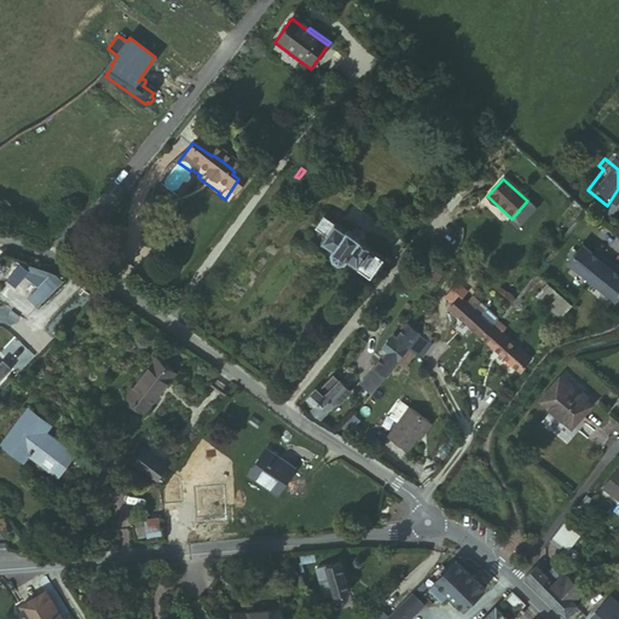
[(487,196),(485,198),(495,207),(496,204),(487,196)]
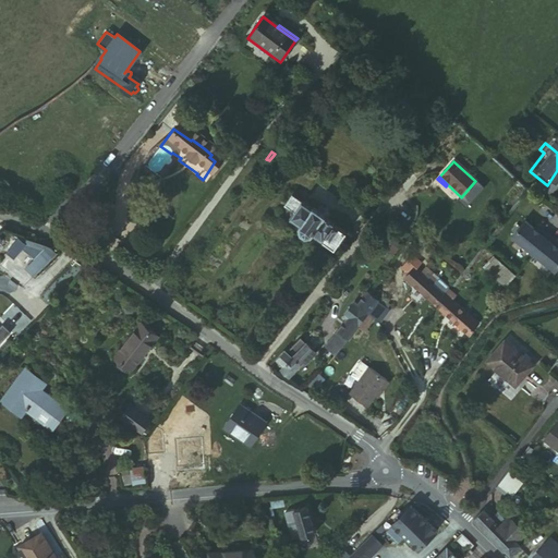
[(484,190),(475,181),(461,197),(456,202),(464,210),(484,190)]
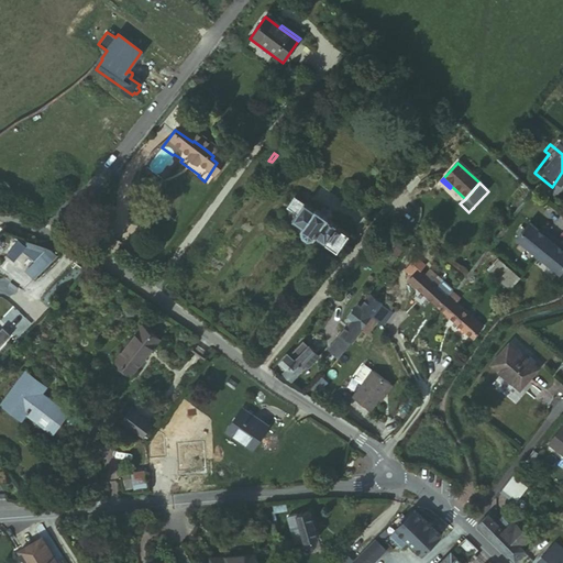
[(312,211),(294,198),(287,209),(295,214),(291,221),(298,227),(295,231),(296,236),(304,244),(311,241),(313,238),(334,251),(337,249),(340,251),(345,244),(348,245),(350,242),(345,238),(346,235),(328,220),(328,218),(313,208),(312,211)]
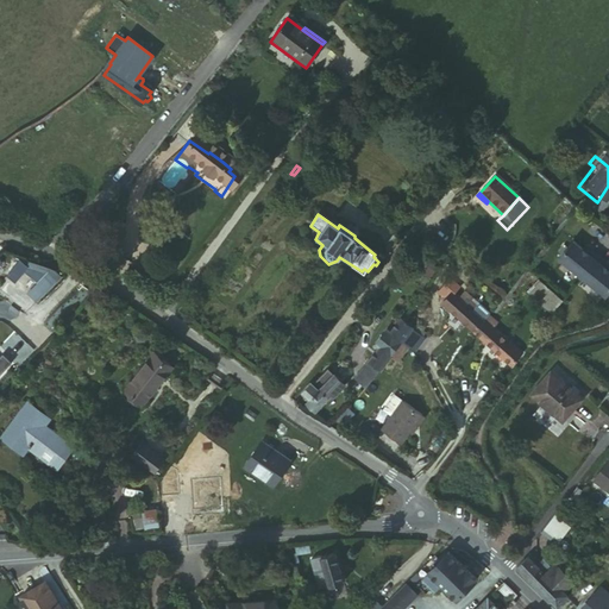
[(567,242),(553,258),(597,297),(608,283),(608,277),(603,272),(597,267),(600,264),(585,251),(583,255),(577,250),(567,242)]
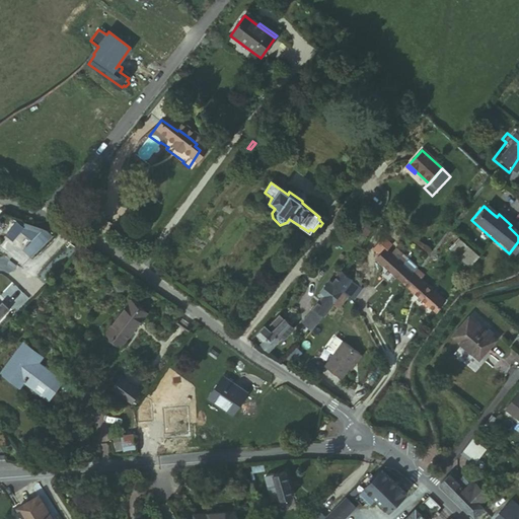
[(44,226),(22,248),(31,256),(53,234),(44,226)]
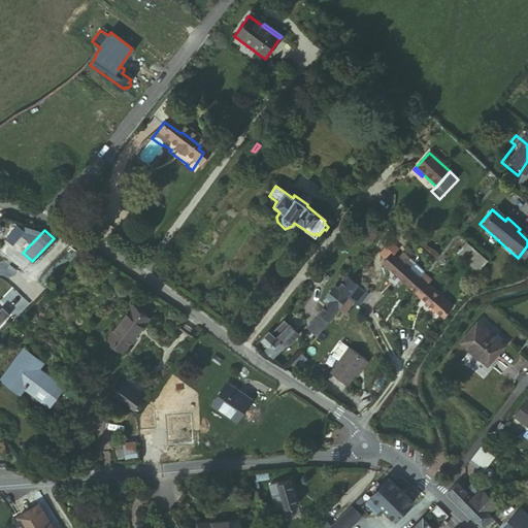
[(477,257),(462,241),(454,252),(470,266),(477,257)]
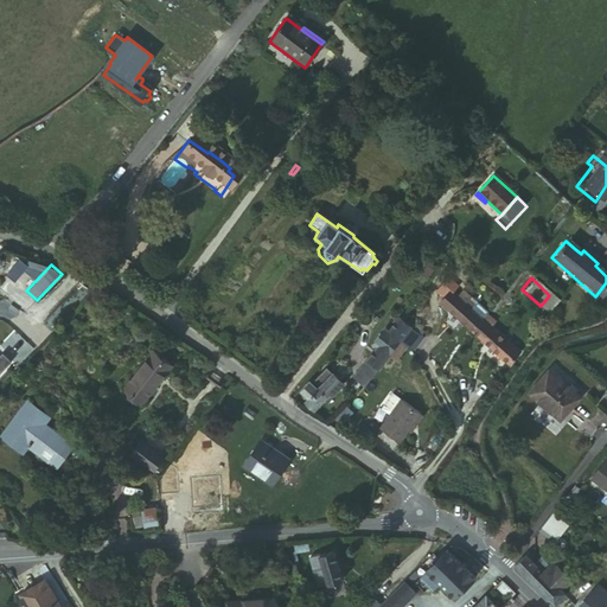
[(439,308),(470,334),(485,315),(461,294),(455,300),(451,295),(439,308)]
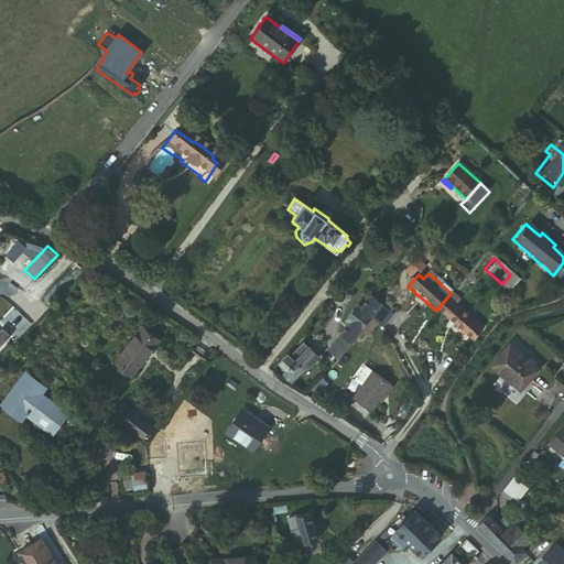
[(459,302),(451,293),(436,311),(470,340),(480,329),(461,311),(463,308),(457,304),(459,302)]
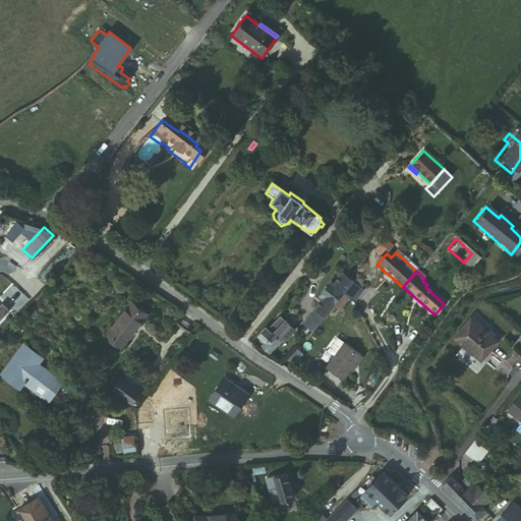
[(346,282),(340,276),(332,286),(340,293),(344,288),(346,282)]
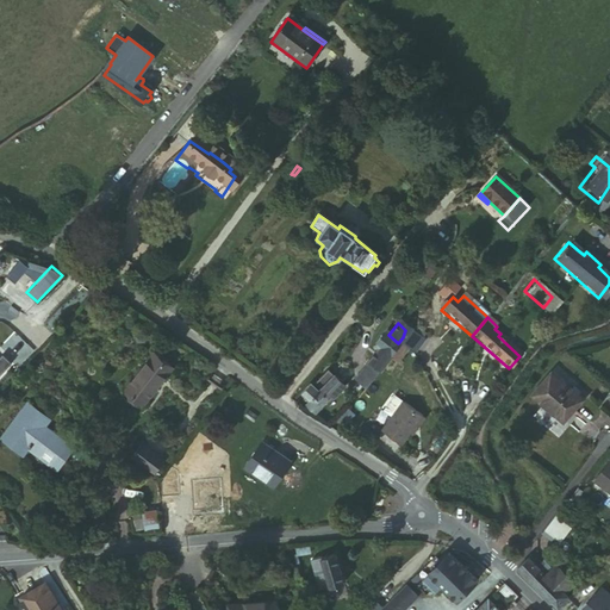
[(406,329),(405,330),(403,337),(398,343),(408,352),(410,353),(411,352),(421,341),(406,329)]
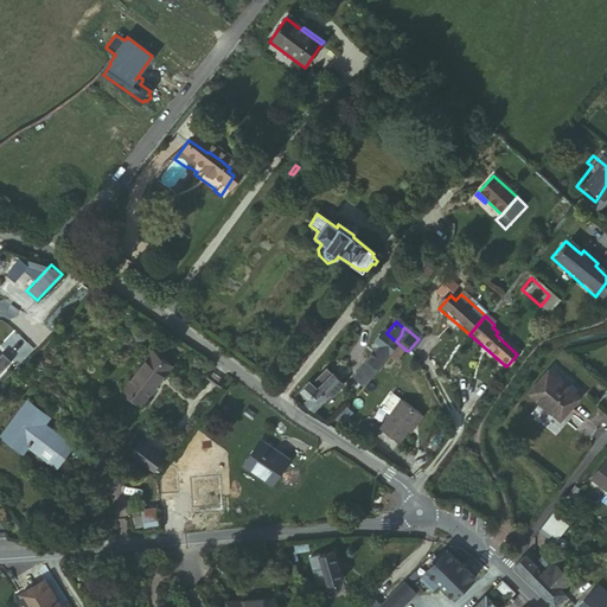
[(396,342),(387,333),(384,331),(370,347),(375,350),(364,363),(374,372),(376,370),(388,355),(396,342)]
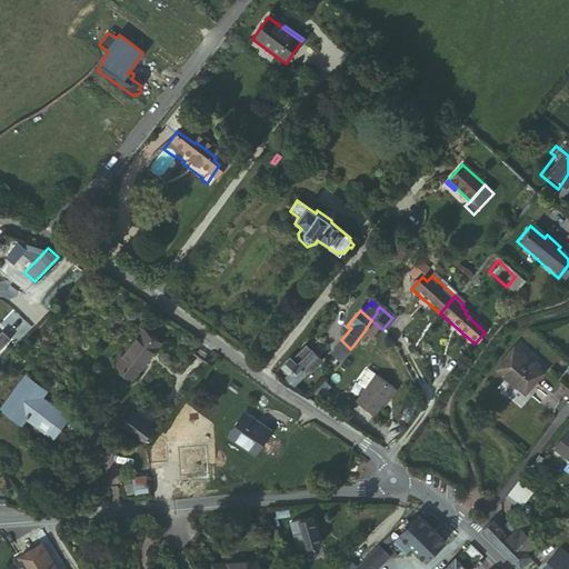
[(371,338),(380,328),(371,320),(363,332),(371,338)]
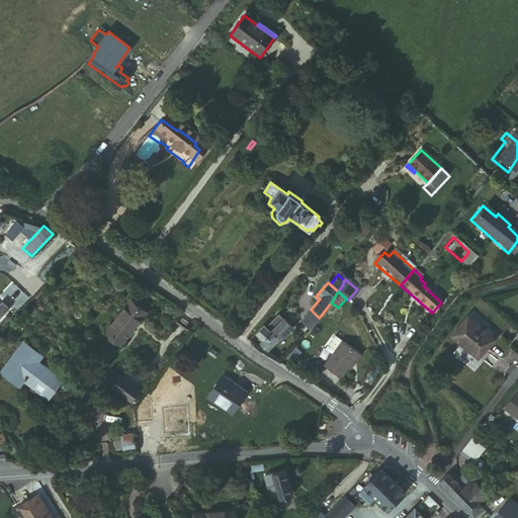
[(144,309),(128,297),(105,327),(119,338),(132,323),(128,321),(134,315),(137,317),(144,309)]
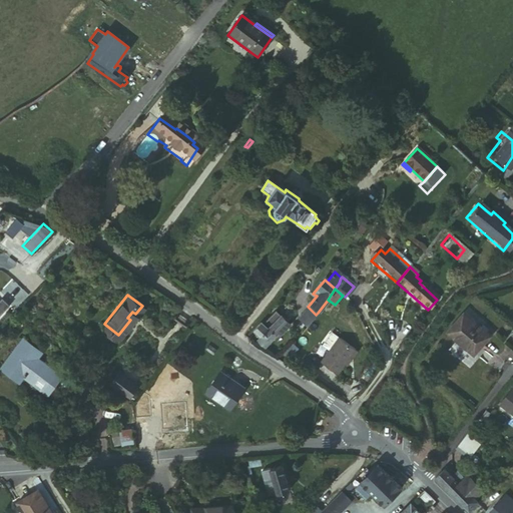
[(305,329),(316,315),(308,307),(296,322),(305,329)]
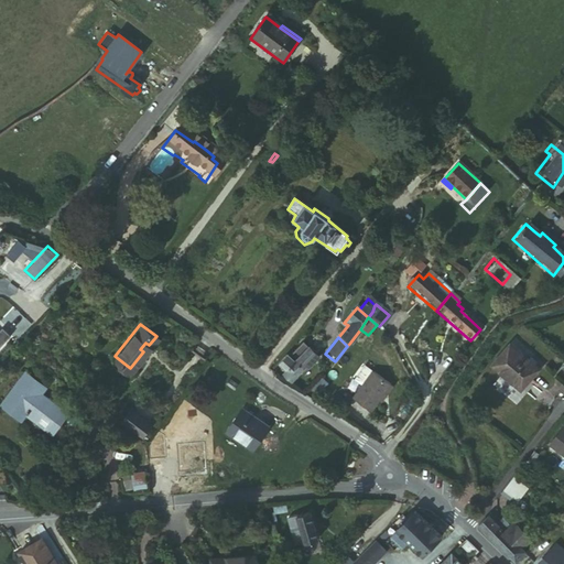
[(278,369),(292,380),(303,366),(305,368),(316,354),(300,342),(288,358),(286,357),(278,369)]
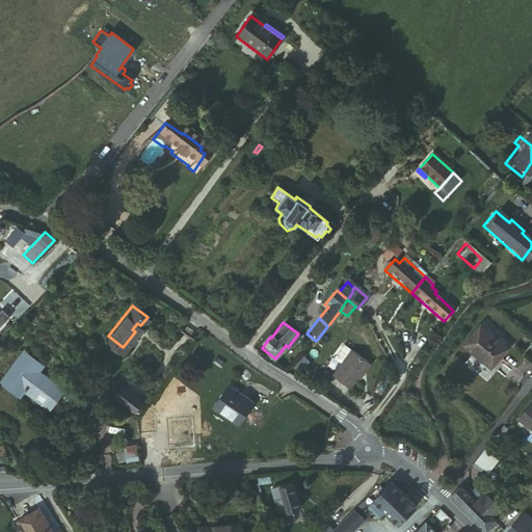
[(475,328),(504,352),(506,349),(478,325),(475,328)]
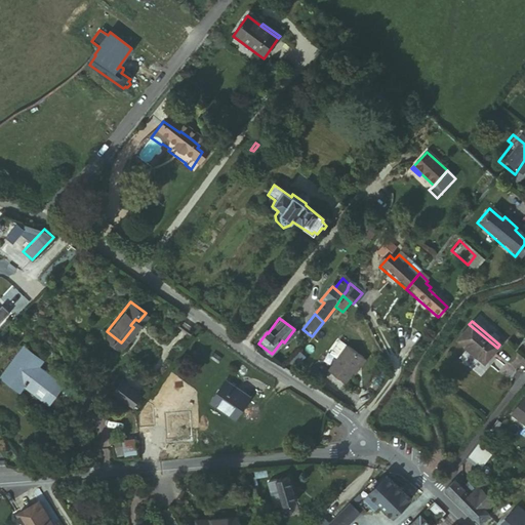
[(483,364),(497,348),(469,324),(455,340),(483,364)]
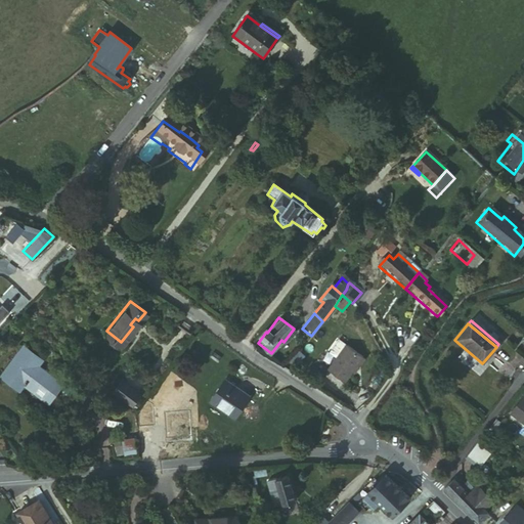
[(339,360),(330,372),(347,385),(364,361),(348,347),(348,348),(342,343),(333,355),(339,360)]
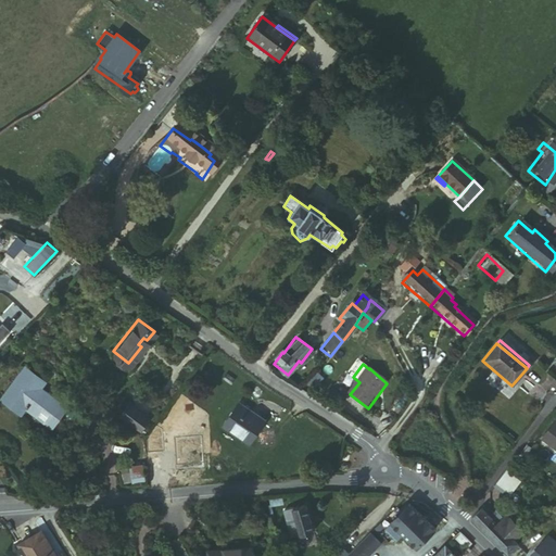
[(34,384),(40,377),(28,367),(2,401),(21,415),(27,407),(39,416),(46,408),(58,419),(67,408),(41,388),(39,390),(34,384)]
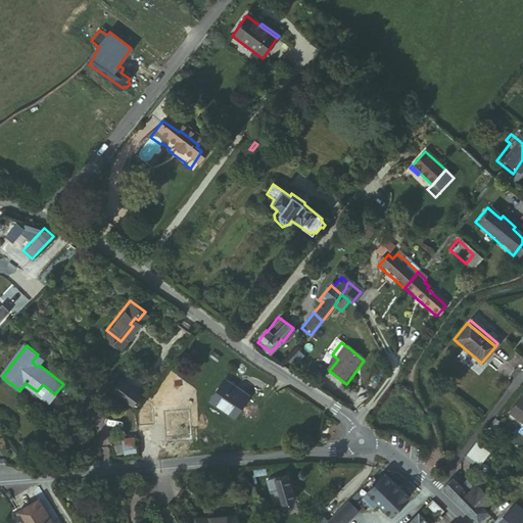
[(43,359),(38,354),(32,362),(37,367),(39,365),(43,359)]
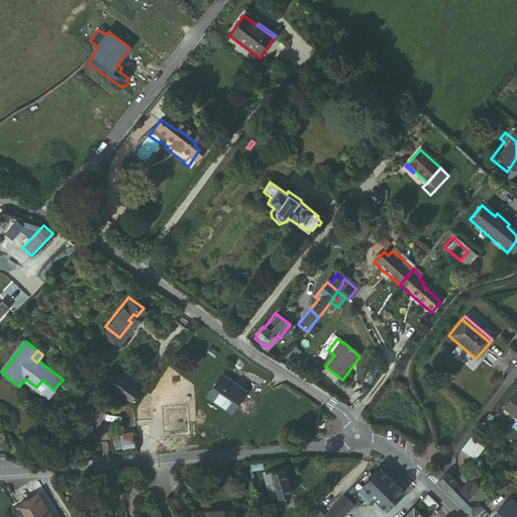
[(136,395),(118,379),(111,389),(128,404),(136,395)]
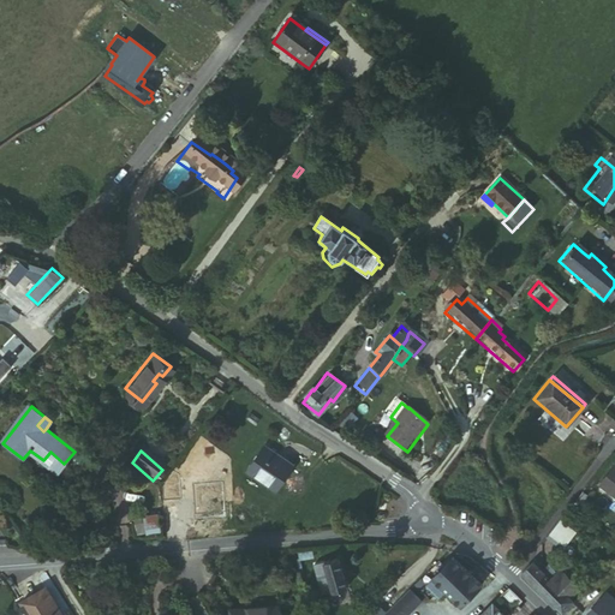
[(51,452),(43,460),(58,471),(64,464),(51,452)]
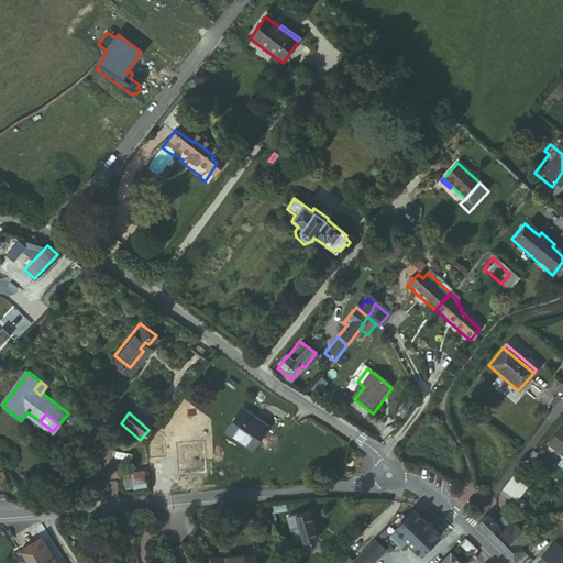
[(272,431),(246,415),(232,435),(257,453),(272,431)]
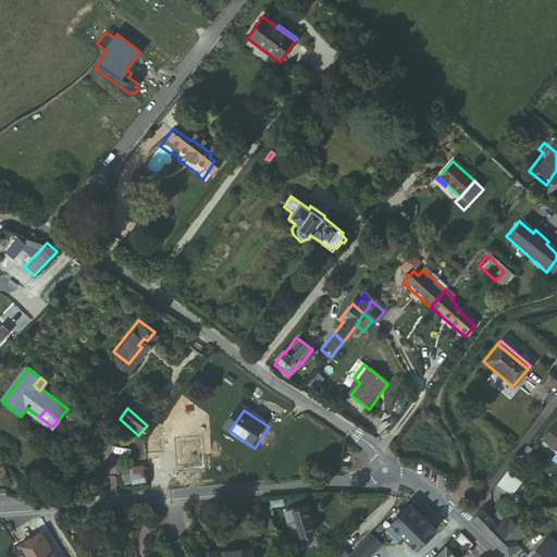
[(556,455),(556,429),(553,425),(540,442),(556,455)]
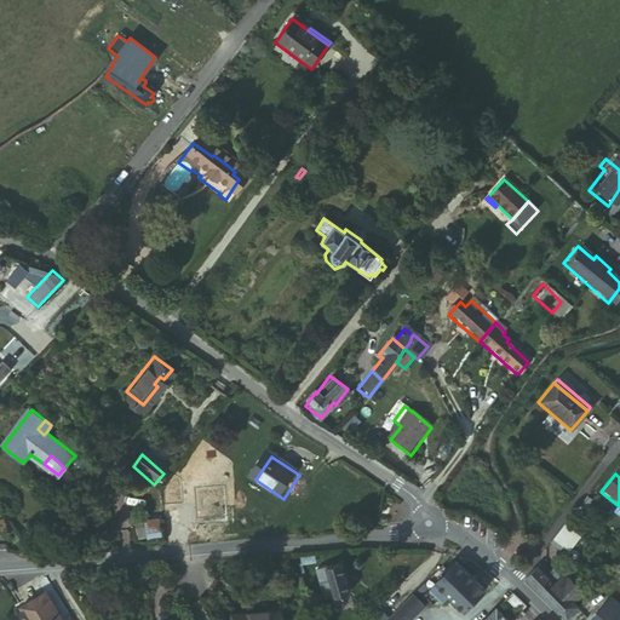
[(133,521),(138,539),(164,533),(160,515),(133,521)]
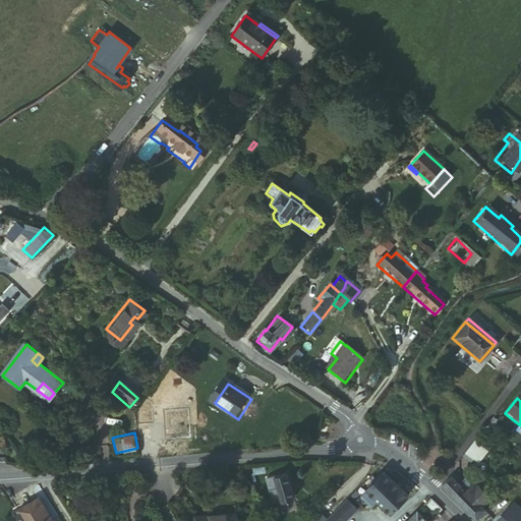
[(480,452),(474,446),(471,444),(455,464),(454,468),(460,473),(465,467),(468,470),(466,474),(469,476),(485,456),(480,452)]
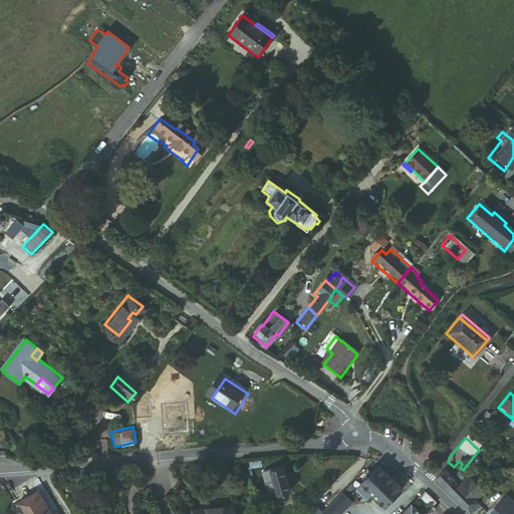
[(292,489),(285,466),(263,473),(270,496),(292,489)]
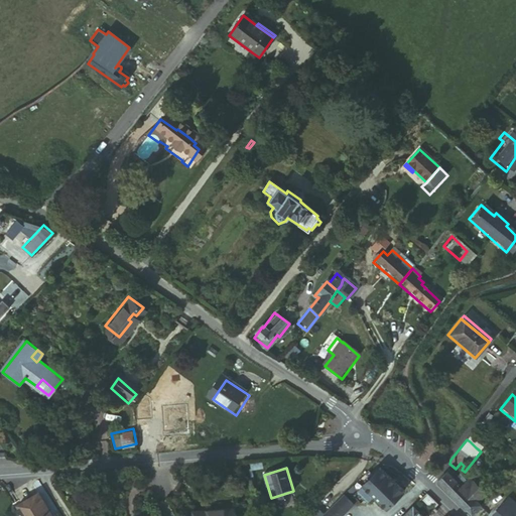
[(471,515),(481,507),(475,502),(479,498),(468,486),(452,469),(446,473),(437,483),(471,515)]
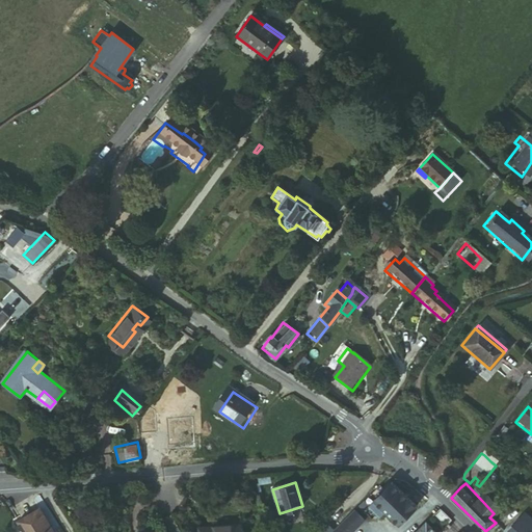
[(415,507),(391,484),(374,501),(375,502),(369,508),(379,519),(386,512),(398,525),(415,507)]
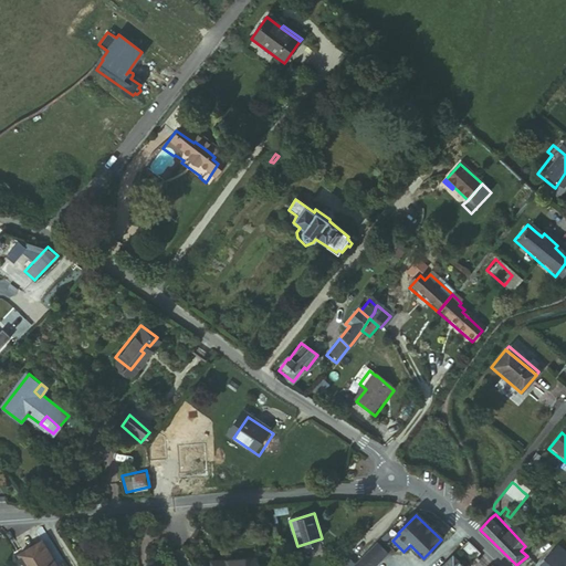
[(52,565),(40,544),(19,557),(23,565),(52,565)]
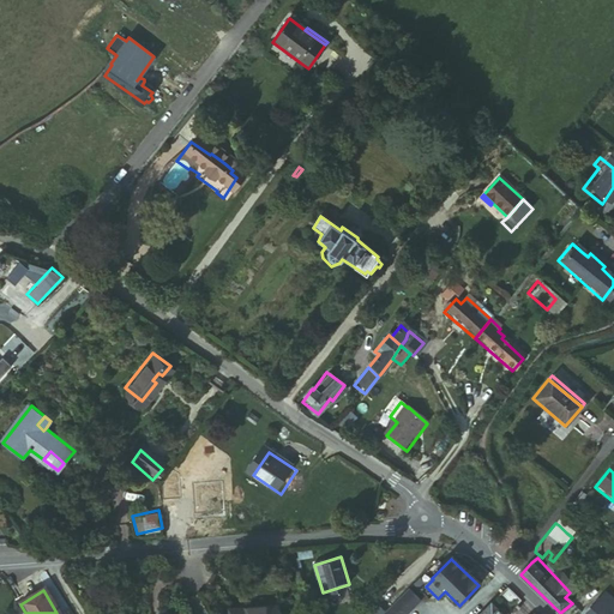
[(407,591),(384,613),(407,613),(419,602),(407,591)]
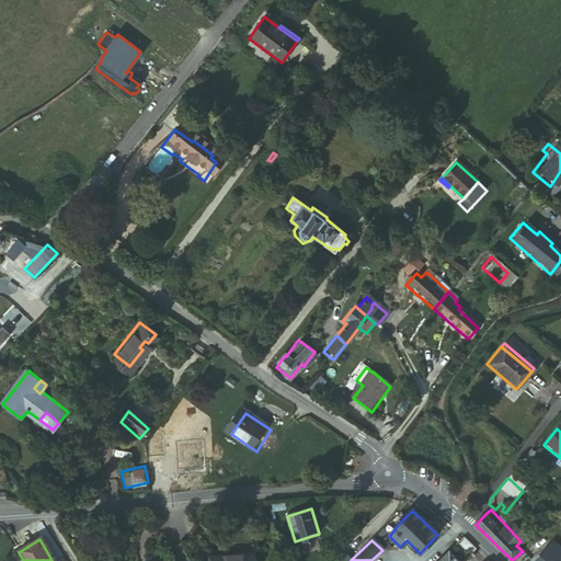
[(464,560),(466,559),(454,547),(439,560),(464,560)]
